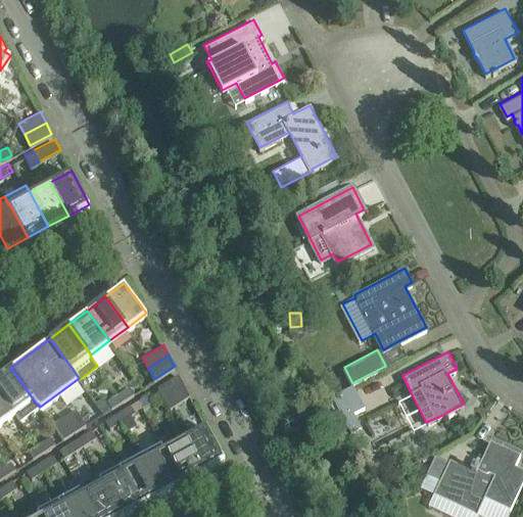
[(10,368),(0,374),(0,391),(14,412),(19,419),(38,406),(10,368)]
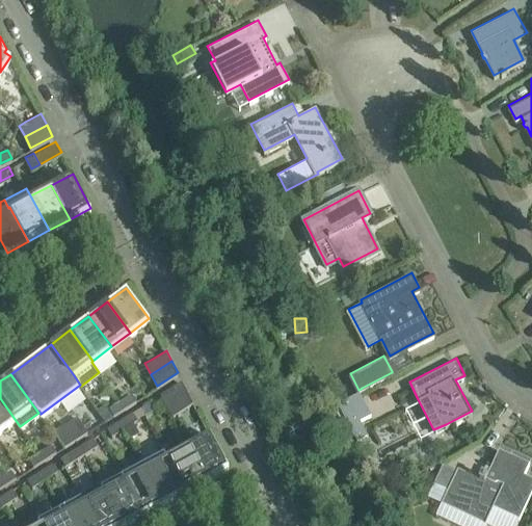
[(187,390),(181,379),(160,392),(166,403),(187,390)]
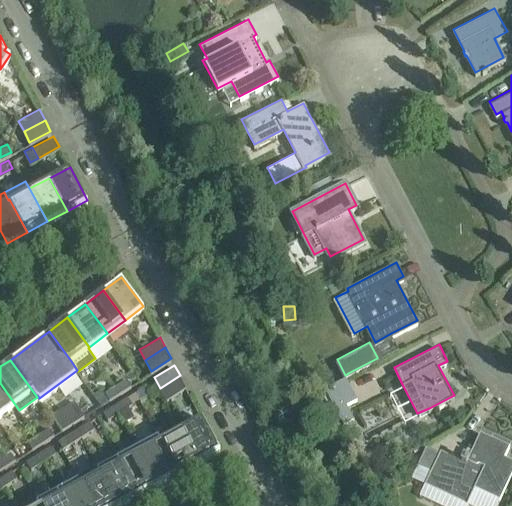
[(160,388),(166,398),(186,386),(180,375),(160,388)]
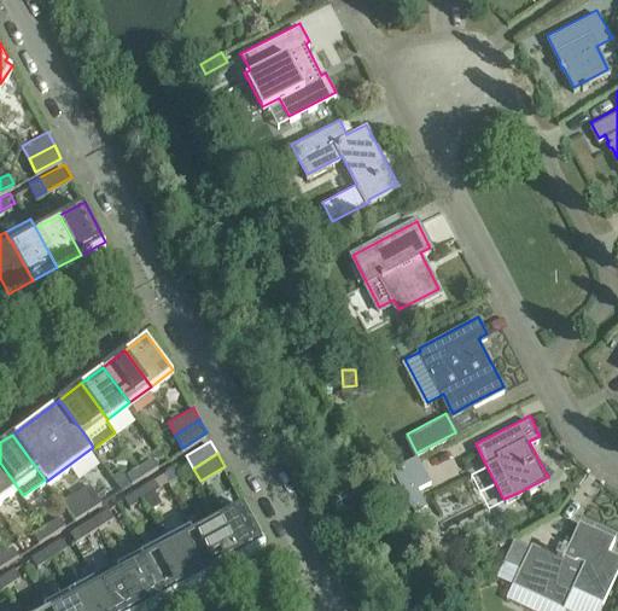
[(417,453),(391,466),(413,508),(426,502),(418,486),(430,478),(417,453)]
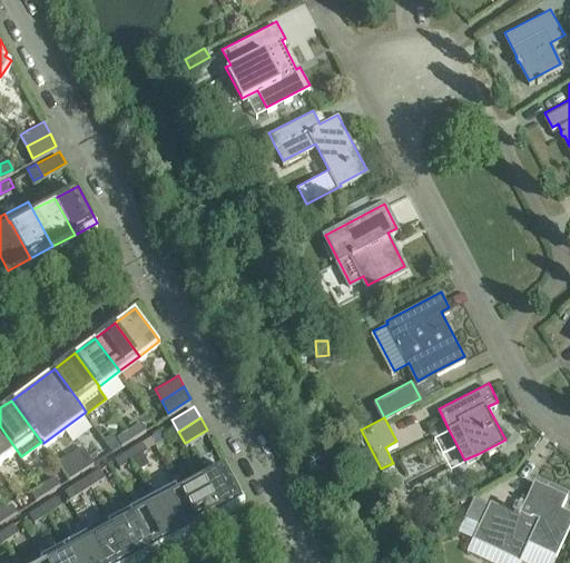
[(134,434),(146,426),(140,418),(128,426),(134,434)]
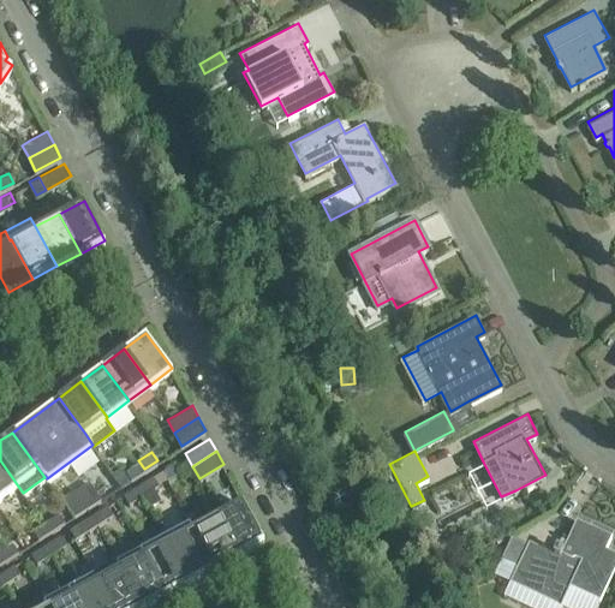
[(0,460),(0,496),(17,484),(0,460)]
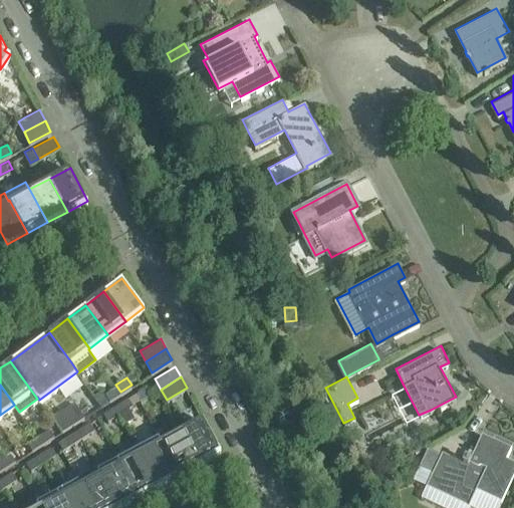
[(120,392),(115,385),(105,392),(109,399),(120,392)]
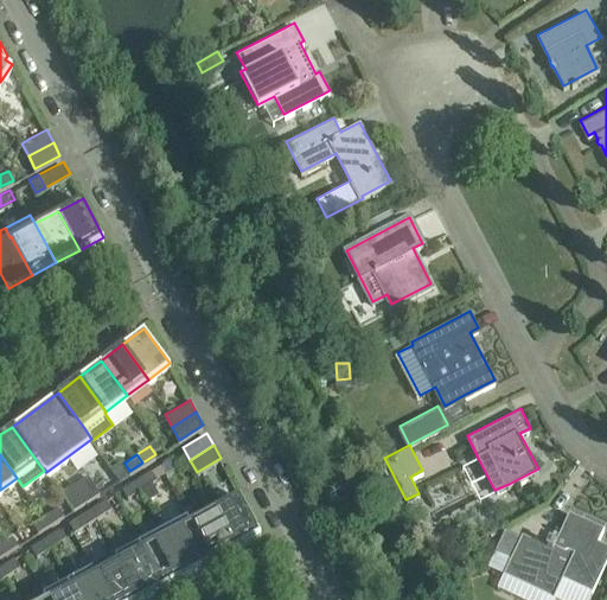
[(157,477),(151,467),(136,477),(142,486),(157,477)]
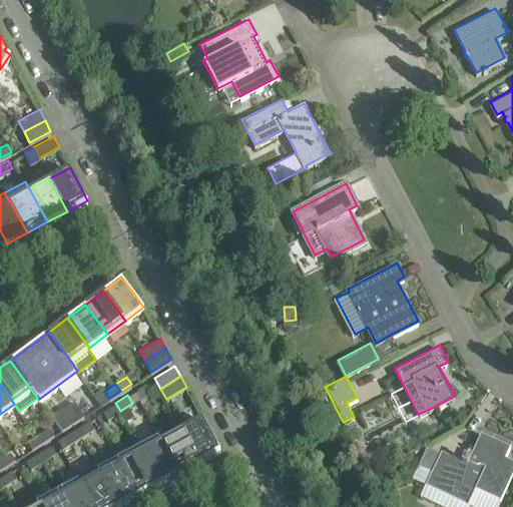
[(62,428),(84,414),(74,399),(53,413),(62,428)]
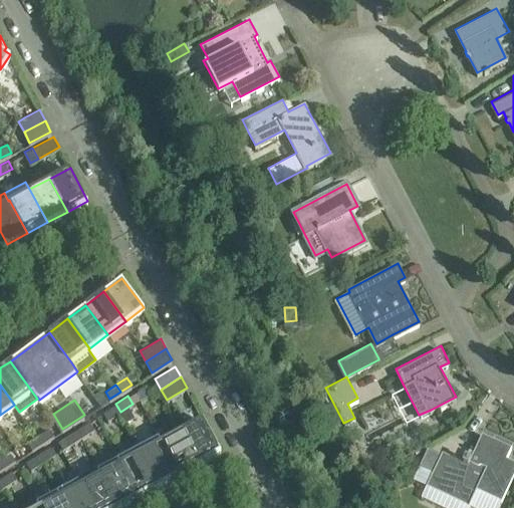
[(120,412),(115,404),(103,412),(108,419),(120,412)]
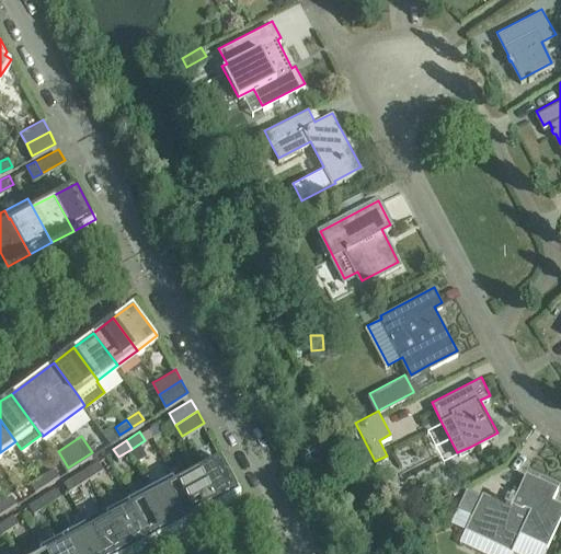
[(199,468),(219,504),(241,492),(221,456),(199,468)]
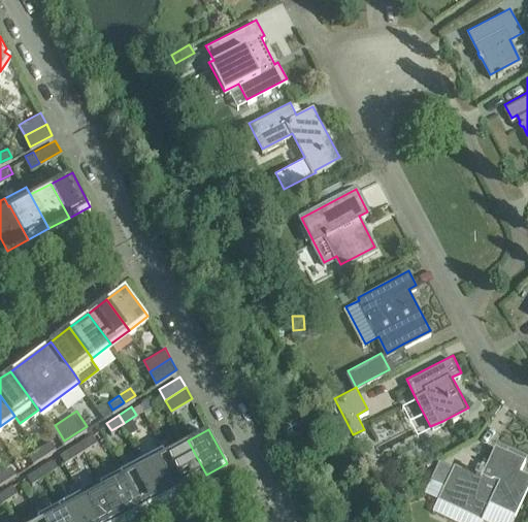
[(97,439),(92,432),(79,441),(84,448),(97,439)]
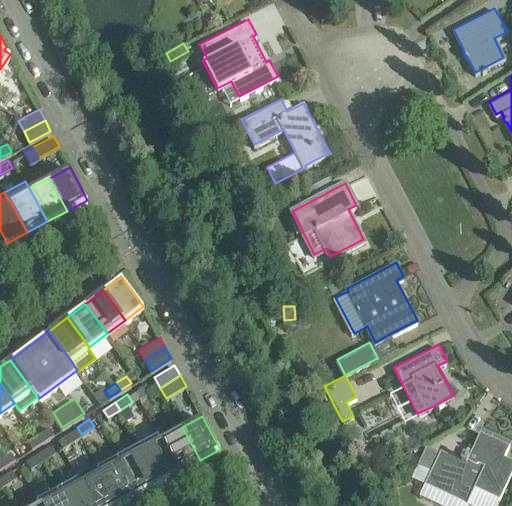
[(43,439),(54,432),(49,425),(38,432),(43,439)]
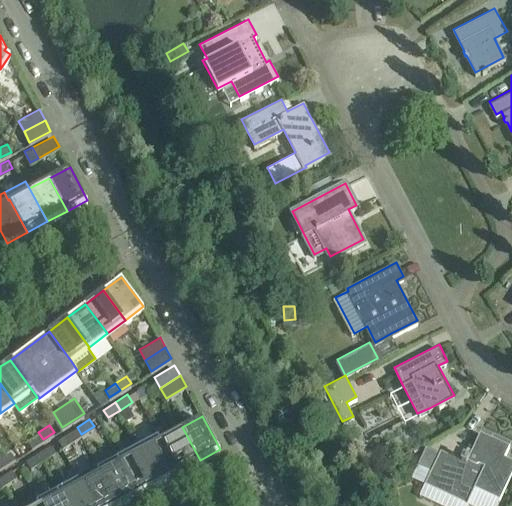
[(69,442),(81,434),(77,427),(58,438),(63,446),(69,442)]
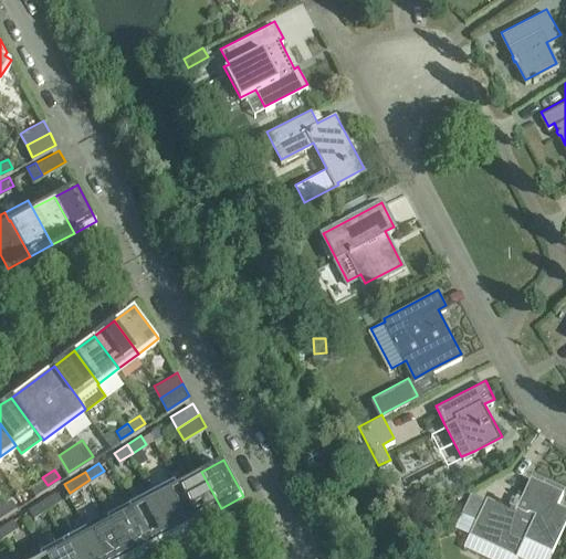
[(199,520),(221,508),(201,472),(179,484),(199,520)]
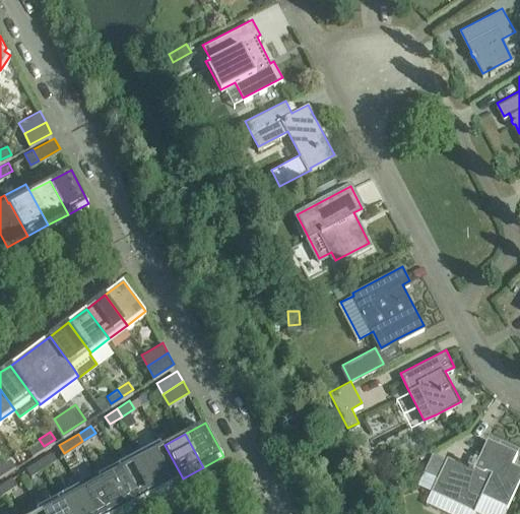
[(163,490),(183,478),(165,445),(160,437),(140,448),(163,490)]
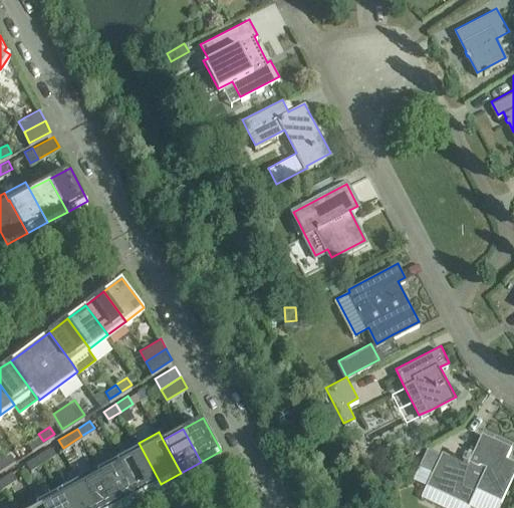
[(441,452),(427,483),(469,503),(477,487),(501,498),(511,477),(513,471),(513,459),(506,456),(511,445),(510,445),(511,442),(495,434),(494,437),(482,432),(473,450),(468,447),(465,454),(463,459),(442,450),(441,452)]
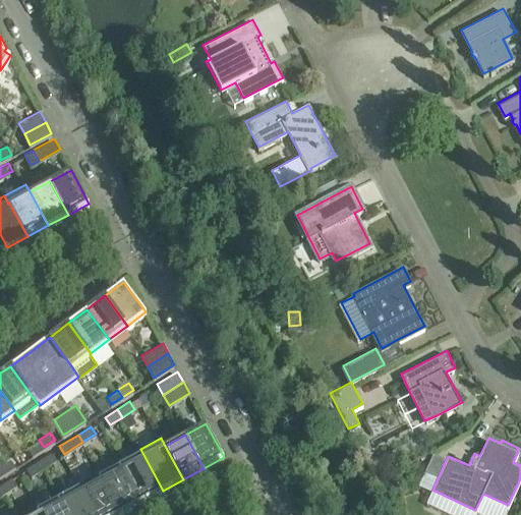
[(44,447),(39,440),(27,447),(33,454),(44,447)]
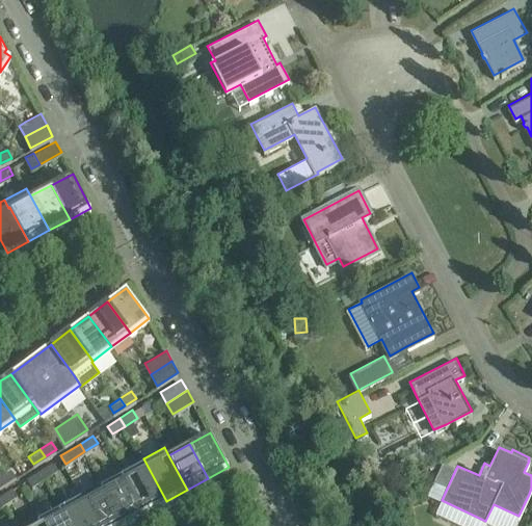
[(145,511),(166,501),(143,458),(123,469),(145,511)]
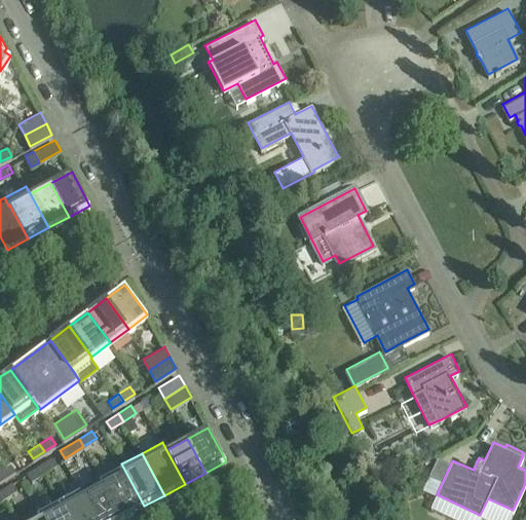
[(57,463),(51,455),(39,463),(44,472),(57,463)]
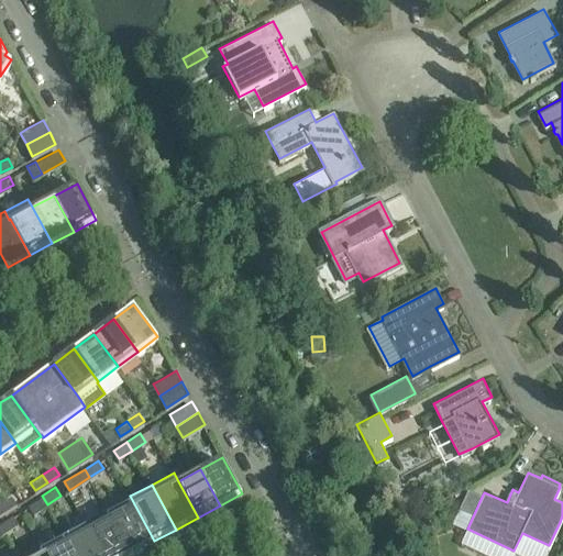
[(12,495),(0,501),(6,510),(17,502),(12,495)]
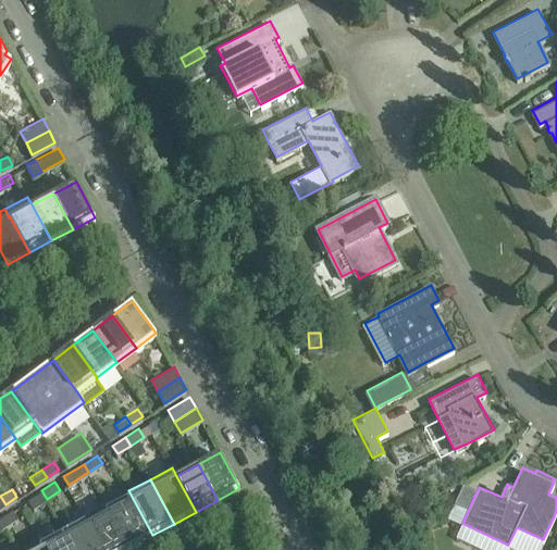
[(41,490),(28,499),(34,507),(47,499),(41,490)]
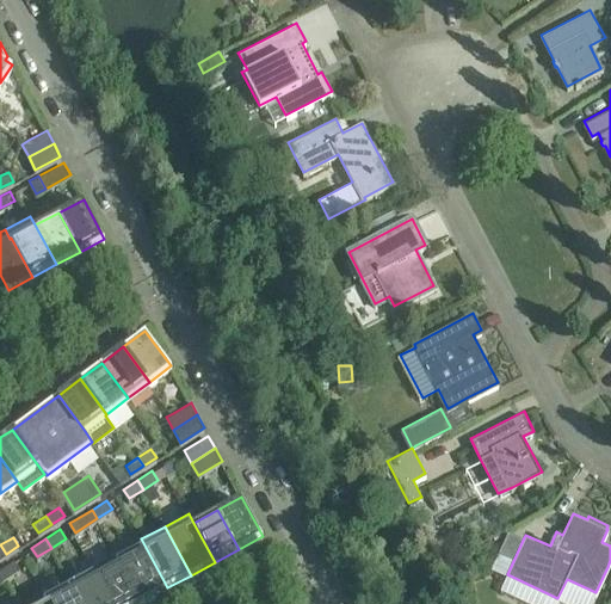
[(143,601),(167,587),(141,538),(115,553),(119,562),(122,561),(143,601)]
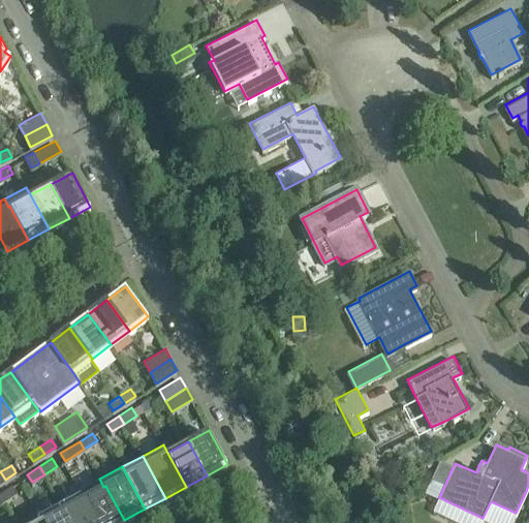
[(434,473),(426,490),(437,495),(445,479),(434,473)]
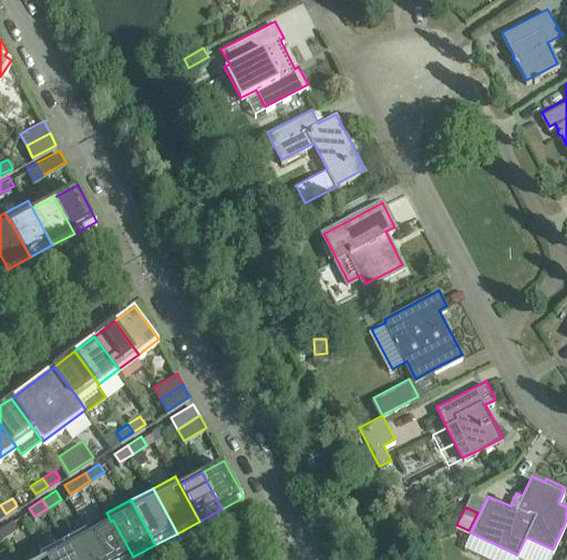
[(85,524),(91,532),(105,559),(126,559),(133,557),(113,520),(111,521),(106,512),(85,524)]
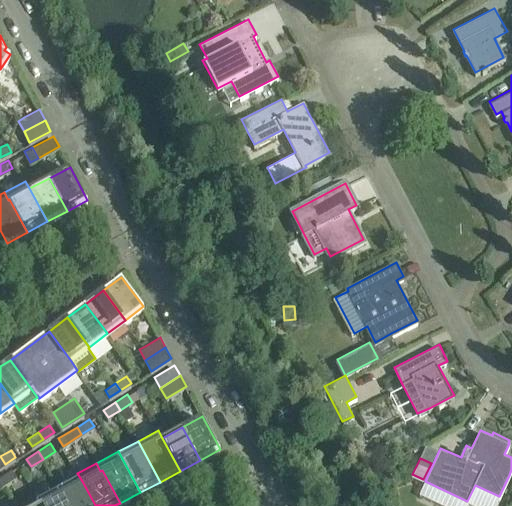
[(0,475),(0,476),(4,483),(17,476),(12,468),(0,475)]
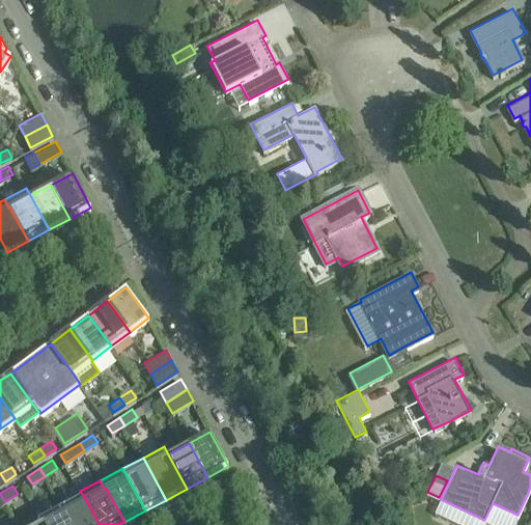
[(72,524),(99,524),(85,499),(84,499),(80,491),(58,503),(62,512),(63,510),(72,524)]
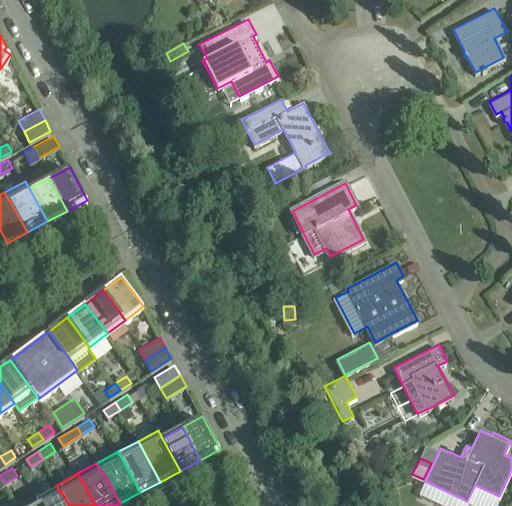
[(37,494),(41,503),(43,505),(69,505),(61,492),(60,493),(56,485),(37,494)]
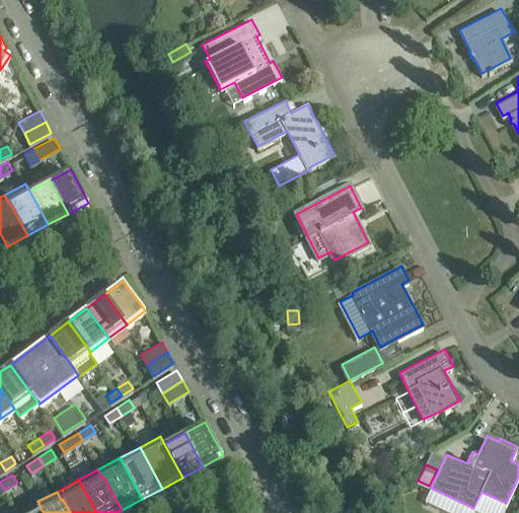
All buildings are outlined.
